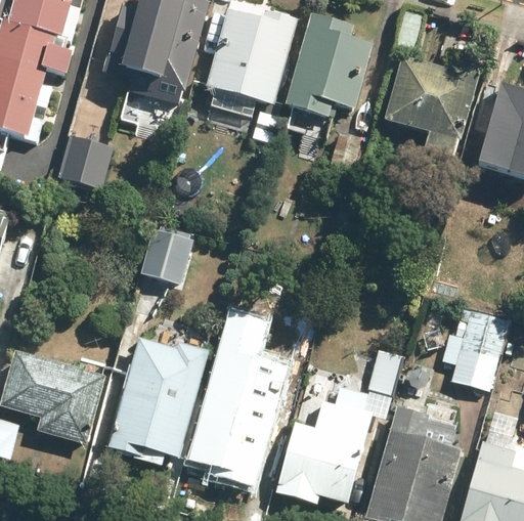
[(0,0),(0,169),(11,137),(35,141),(43,118),(57,75),(67,77),(83,0),(0,0)]
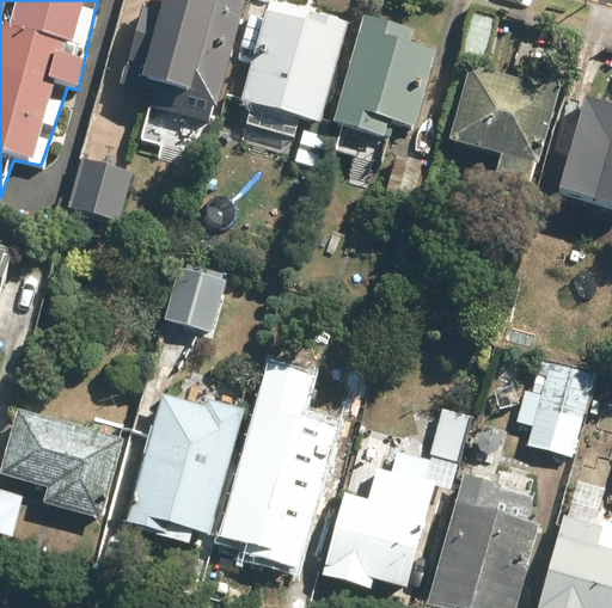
[(210,120),(243,2),(234,0),(163,0),(160,12),(141,6),(121,80),(154,90),(151,103),(210,120)]
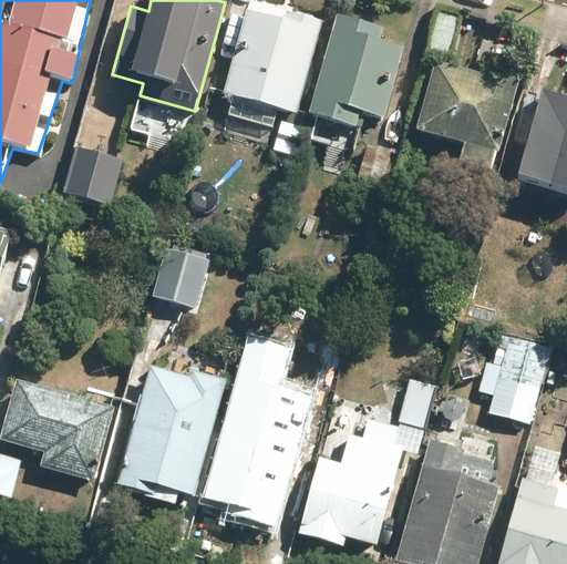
[(247,9),(224,91),(295,111),(320,19),(274,7),(271,16),(247,9)]
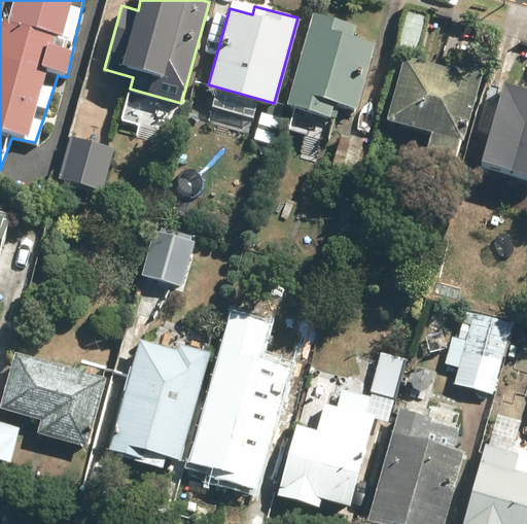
[(410,6),(398,45),(417,50),(428,11),(410,6)]
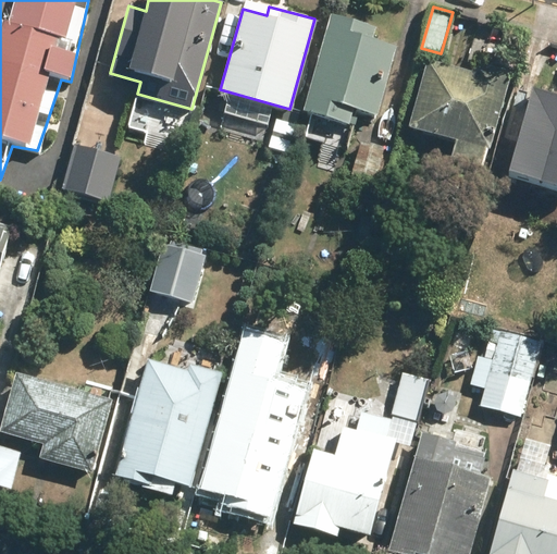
[(374,26),(330,14),(304,109),(347,121),(351,106),(375,113),(394,46),(371,40),(374,26)]
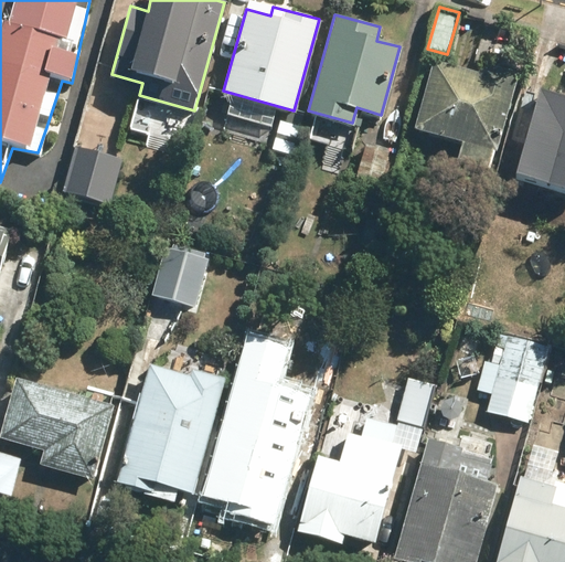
[(434,60),(415,127),(464,140),(459,160),(486,168),(491,148),(494,149),(515,71),(482,62),(479,72),(434,60)]
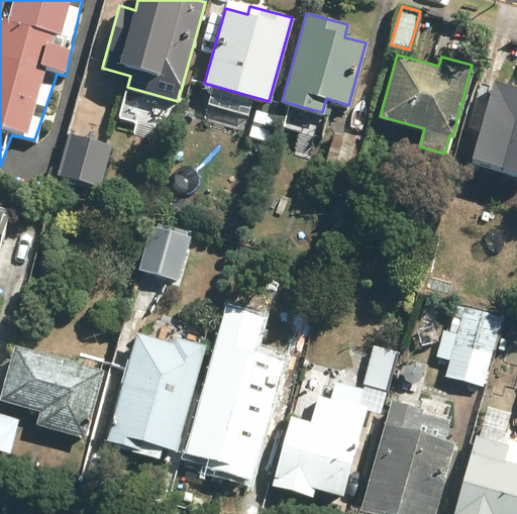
[(507,85),(493,82),(484,123),(477,120),(468,155),(474,157),(472,161),(516,173),(516,81),(509,79),(507,85)]
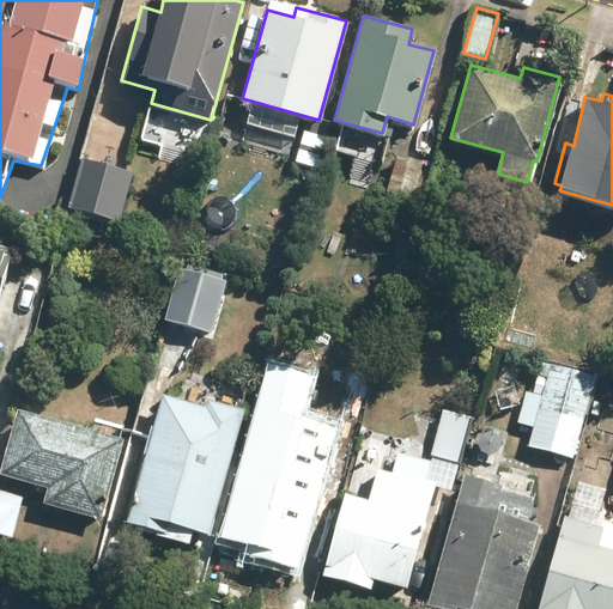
[(424,159),(396,152),(388,189),(413,196),(424,159)]
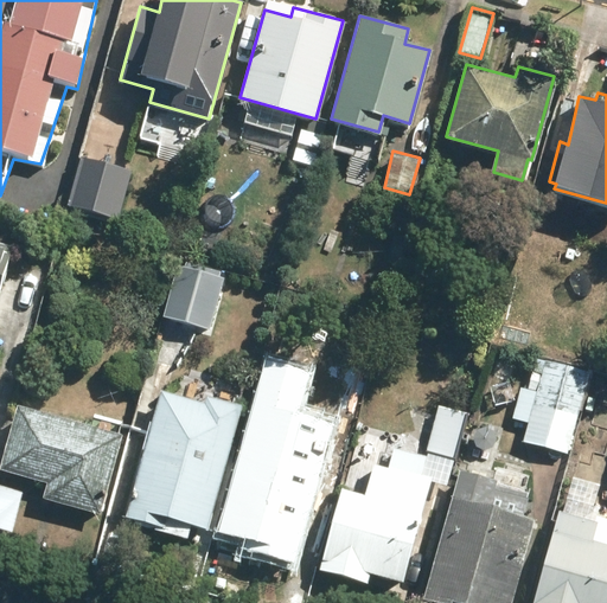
[(82,154),(69,204),(116,217),(131,167),(82,154)]
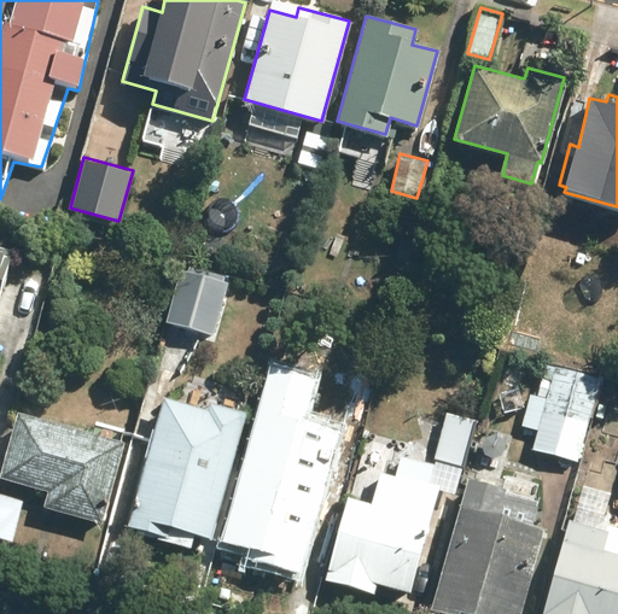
[(0,291),(11,251),(0,247),(0,291)]
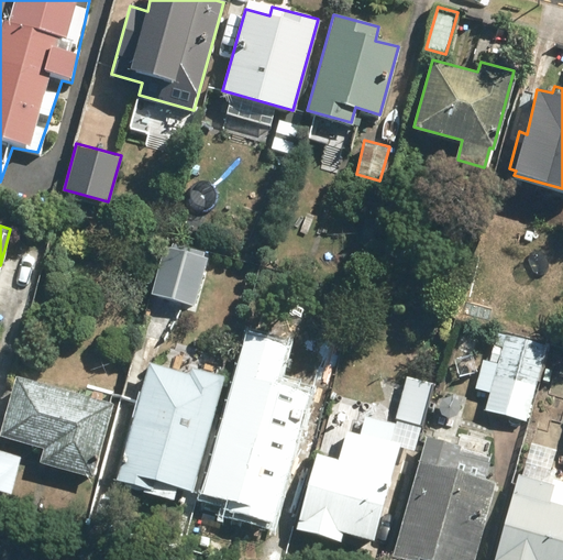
[(164,245),(152,293),(194,304),(207,257),(164,245)]
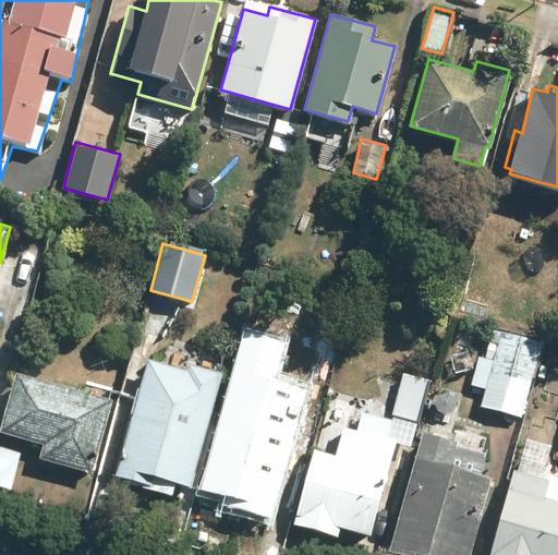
[(226,505),(270,517),(307,381),(278,372),(288,337),(244,325),(198,490),(227,497),(226,505)]
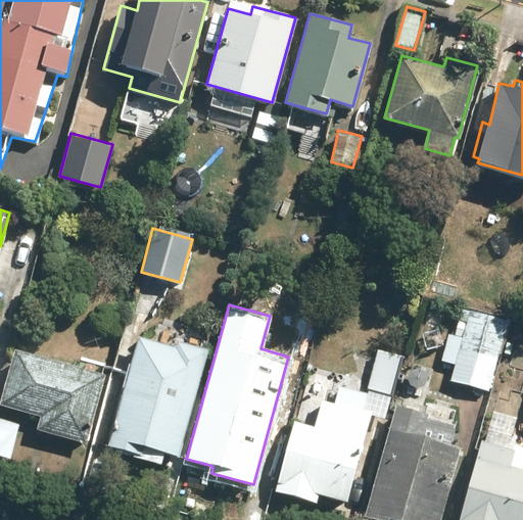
[(470,308),(450,378),(488,389),(508,318),(470,308)]
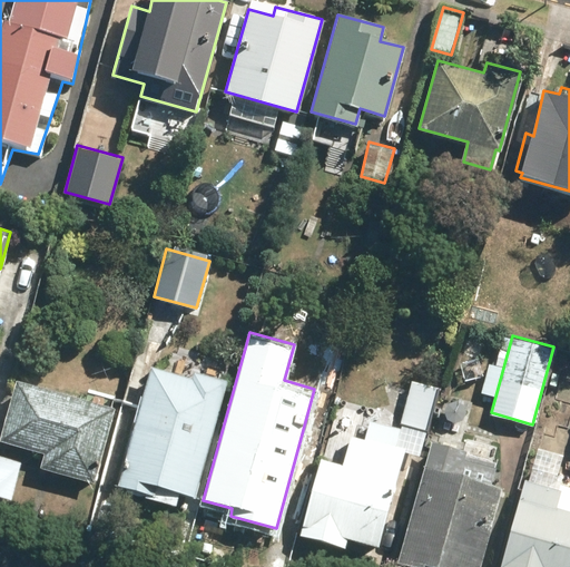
[(149,370),(118,484),(157,495),(160,485),(194,494),(225,381),(194,372),(192,381),(149,370)]
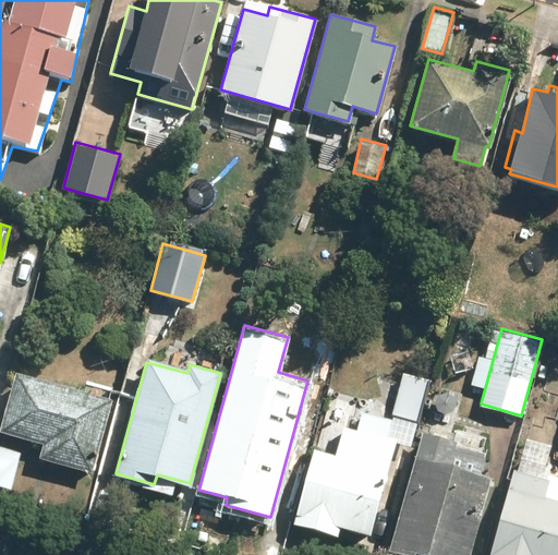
[(432,379),(403,372),(391,414),(420,422),(432,379)]
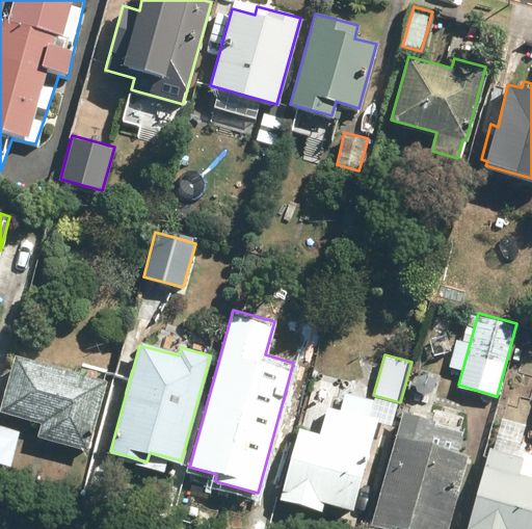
[(16,358),(0,411),(42,423),(37,434),(86,448),(104,382),(16,358)]
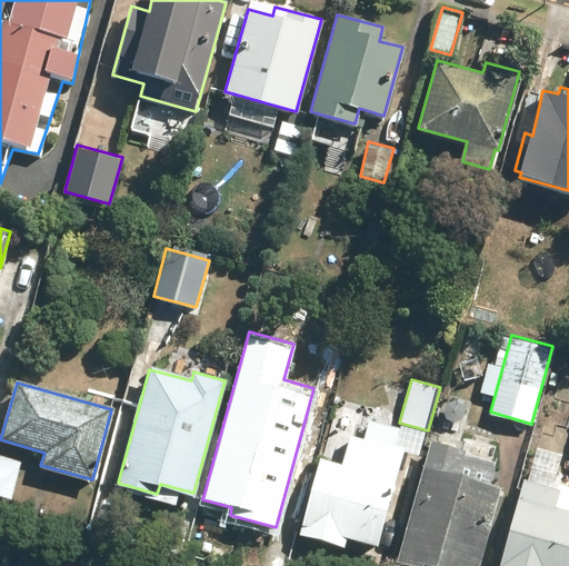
[(342,464),(321,459),(301,536),(345,547),(347,538),(379,546),(403,447),(396,446),(400,428),(368,420),(363,438),(350,435),(342,464)]
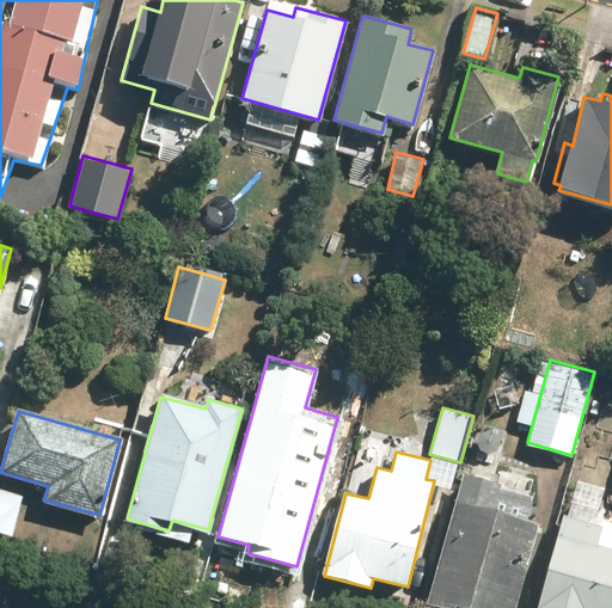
[(463,474),(426,605),(439,607),(513,607),(537,523),(521,520),(528,493),(463,474)]
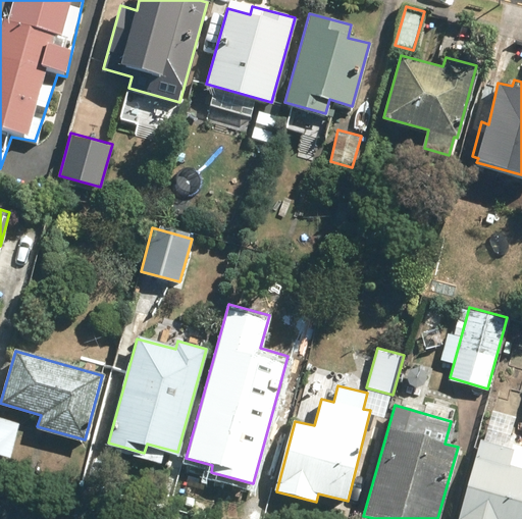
[(0,454),(9,456),(18,422),(0,417),(0,454)]
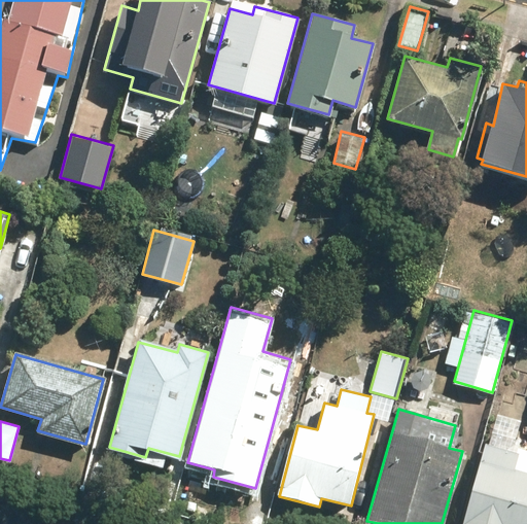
[(485,444),(462,523),(526,523),(526,451),(518,449),(517,453),(485,444)]
